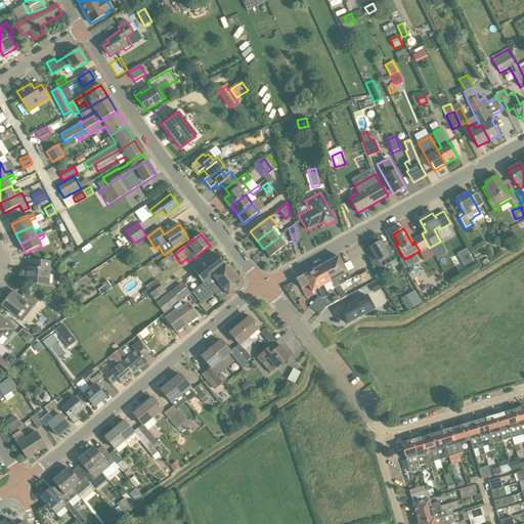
[(423,235),(413,241),(415,243),(420,251),(421,253),(430,248),(429,248),(423,235)]
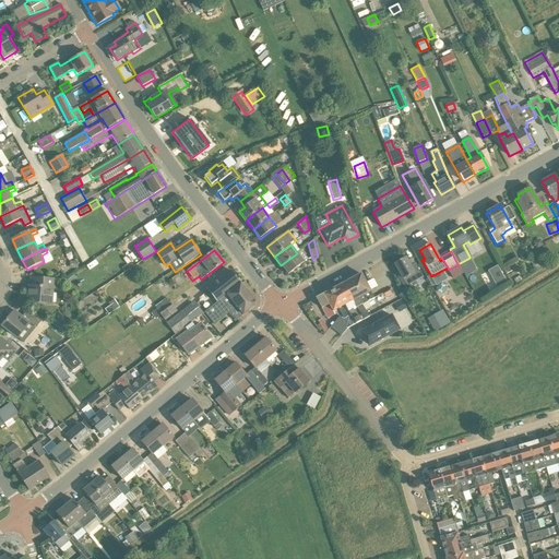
[(281,265),(288,274),(304,262),(297,253),(281,265)]
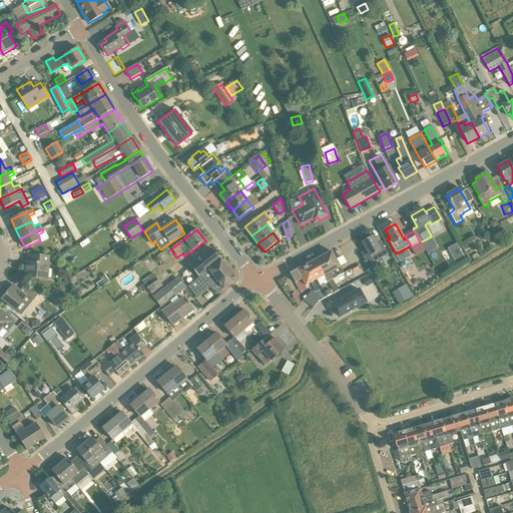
[(372,236),(362,242),(367,251),(364,252),(371,266),(389,255),(382,242),(377,245),(372,236)]
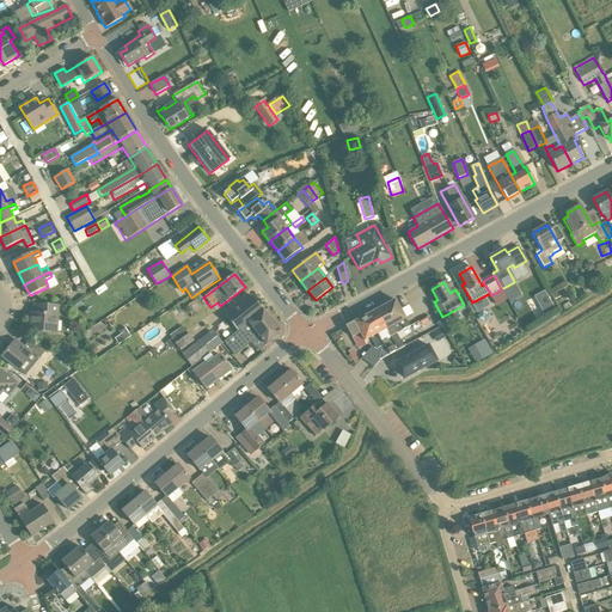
[(514,282),(501,289),(502,289),(507,299),(520,292),(514,282)]
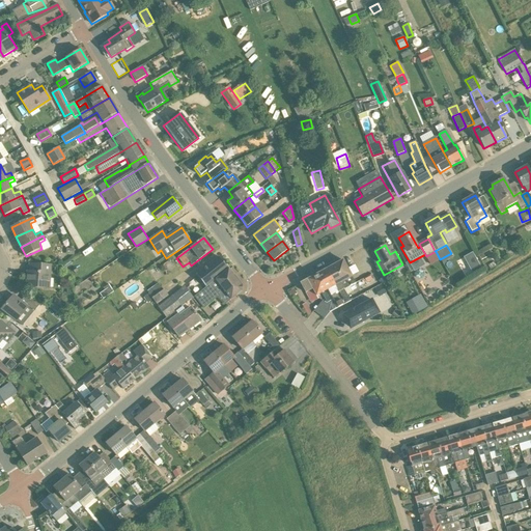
[(464,257),(472,274),(481,268),(473,252),(464,257)]
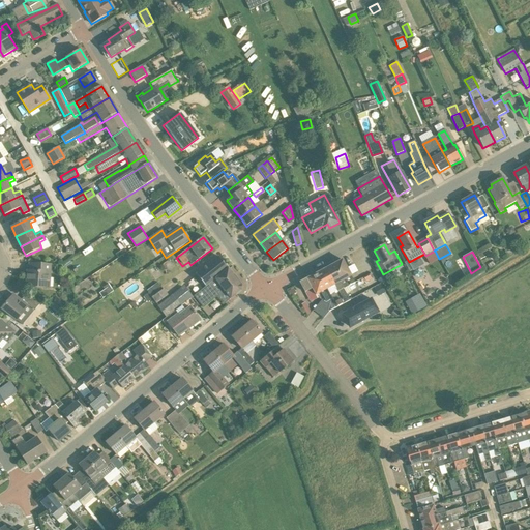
[(228,269),(219,259),(193,280),(201,290),(214,280),(228,269)]
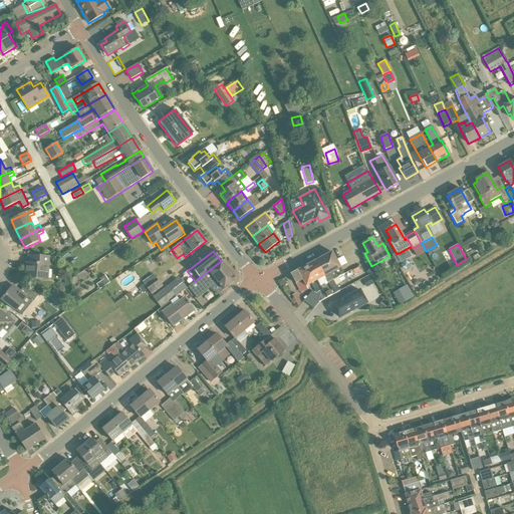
[(339,291),(333,280),(344,274),(331,252),(316,260),(325,277),(334,294),(339,291)]
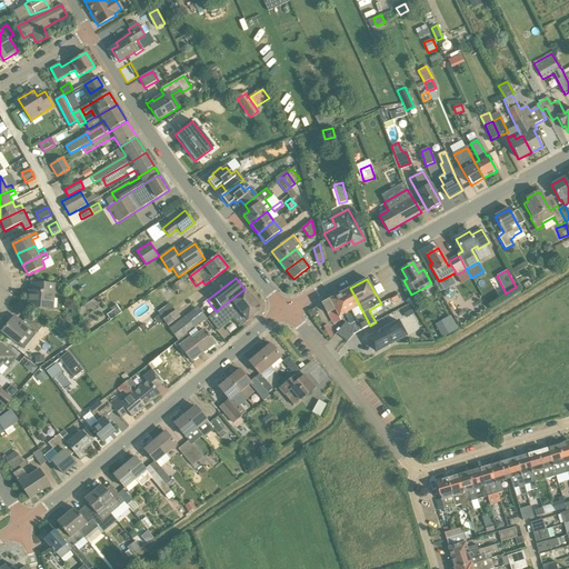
[(52,310),(55,285),(32,282),(31,291),(30,291),(28,308),(52,310)]
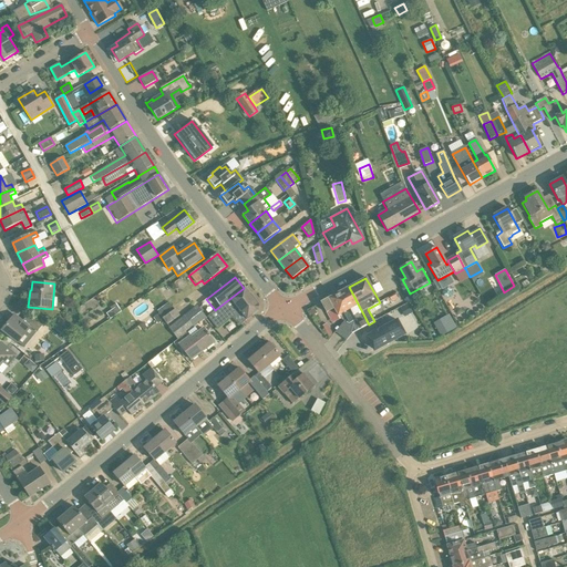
[(337,317),(350,310),(356,321),(349,325),(353,328),(356,332),(369,325),(359,306),(349,287),(320,302),(327,315),(333,310),(337,317)]
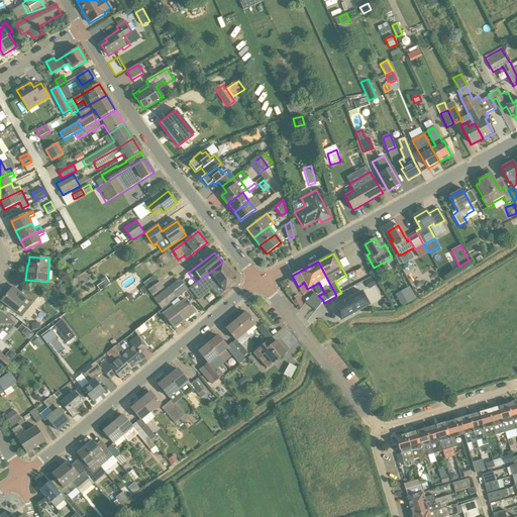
[(235,279),(222,263),(209,273),(196,283),(189,289),(197,300),(212,289),(218,297),(224,292),(234,284),(235,279)]
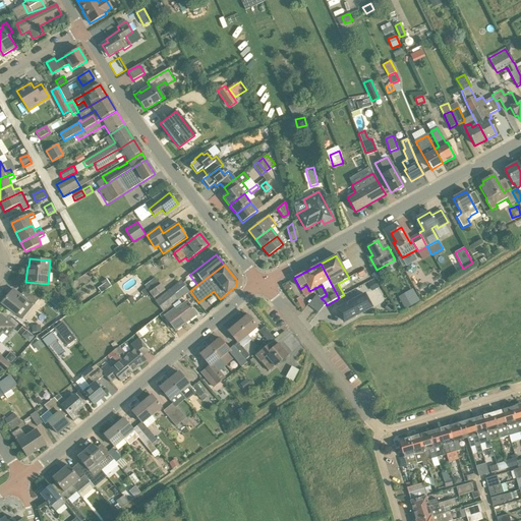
[(384,267),(375,271),(381,281),(389,277),(384,267)]
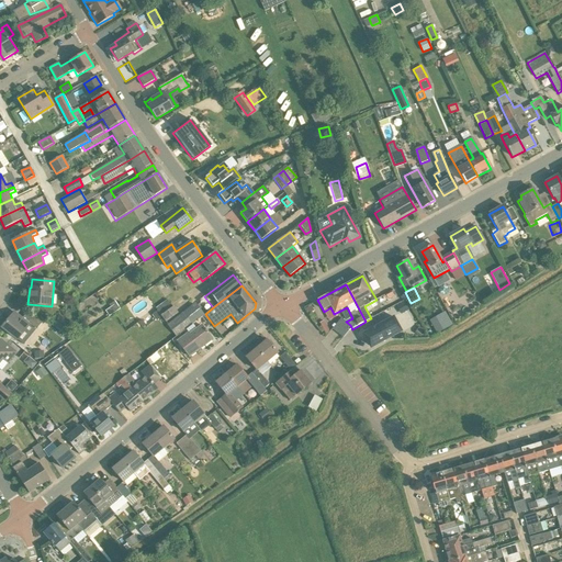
[(433,295),(416,305),(419,311),(436,302),(433,295)]
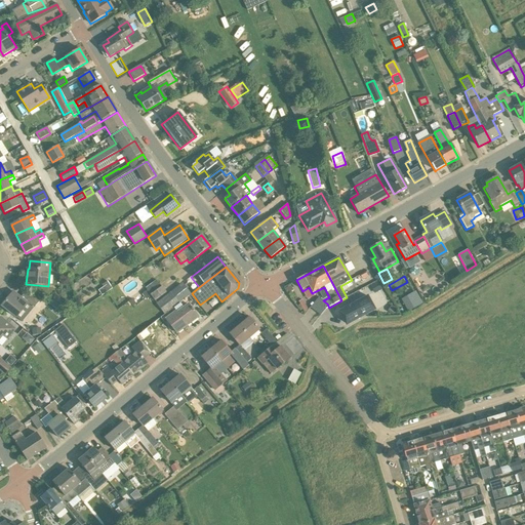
[(160,288),(155,281),(145,289),(146,291),(147,290),(151,294),(160,288)]
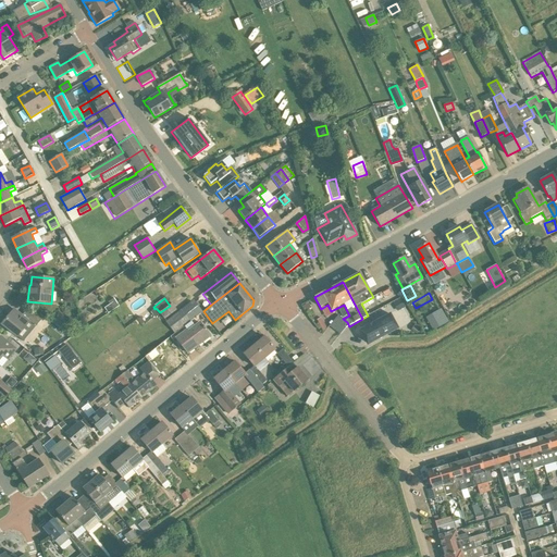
[(114,299),(108,302),(113,310),(119,306),(114,299)]
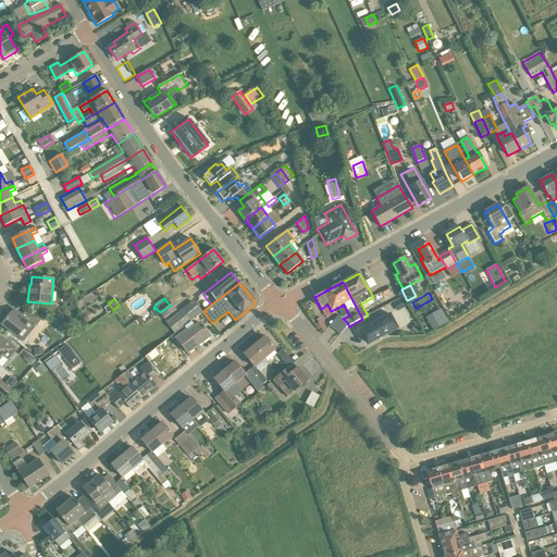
[(400,299),(395,302),(399,311),(405,308),(400,299)]
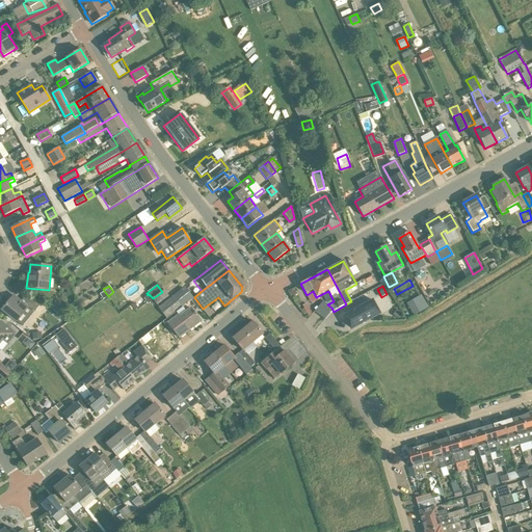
[(184,288),(158,309),(165,319),(192,298),(184,288)]
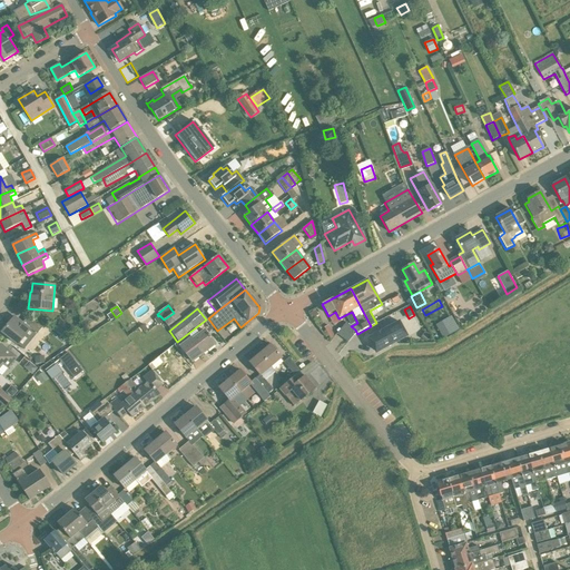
[(316,310),(310,314),(314,318),(320,315),(316,310)]
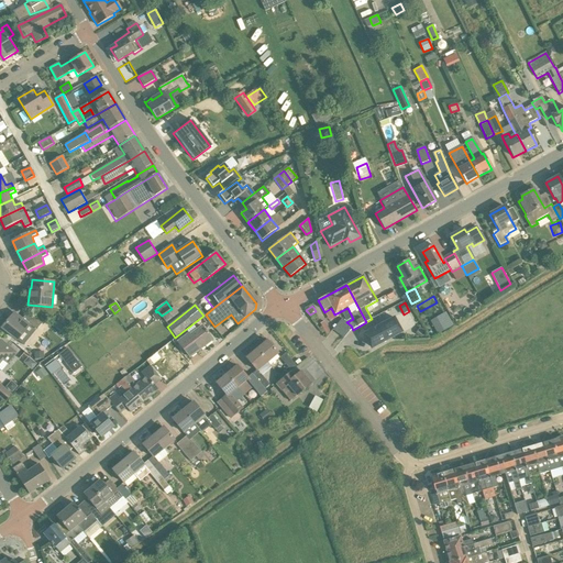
[(163,318),(166,322),(177,315),(172,309),(162,316),(163,318)]
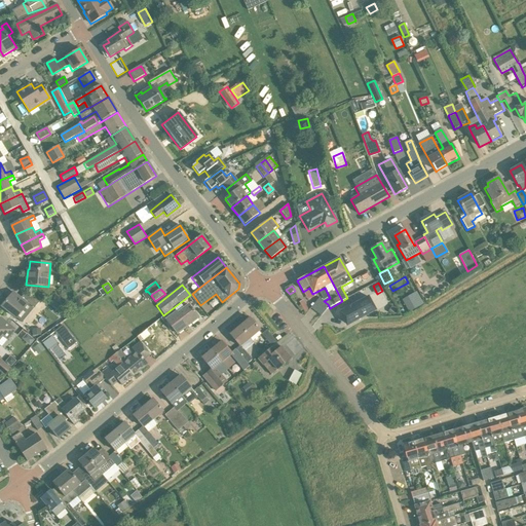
[(146,300),(152,297),(151,295),(147,291),(146,292),(142,295),(146,300)]
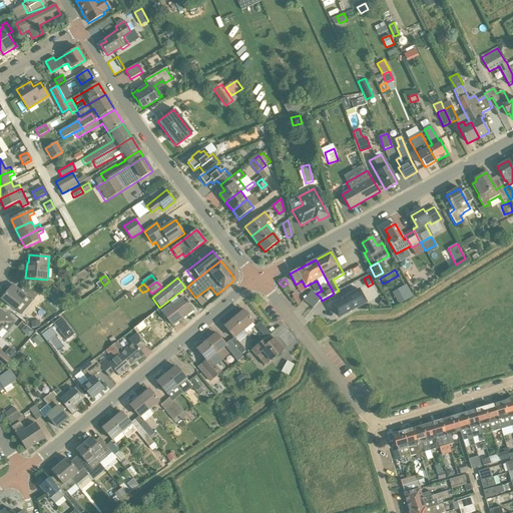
[(2,300),(16,311),(28,296),(34,301),(40,293),(25,285),(18,294),(11,288),(2,300)]
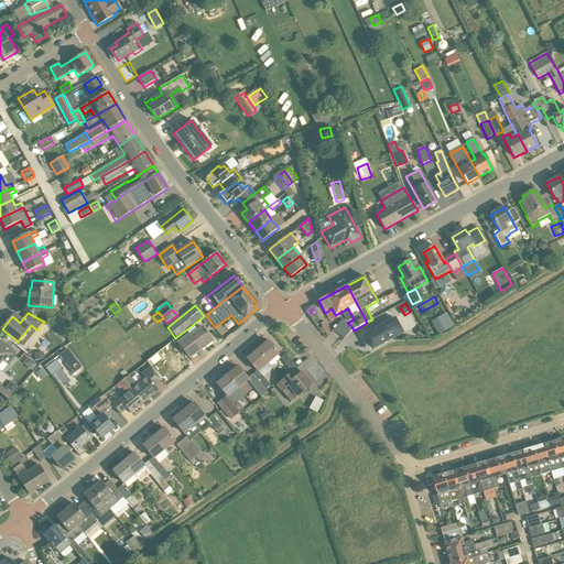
[(437,318),(445,332),(454,326),(446,313),(437,318)]
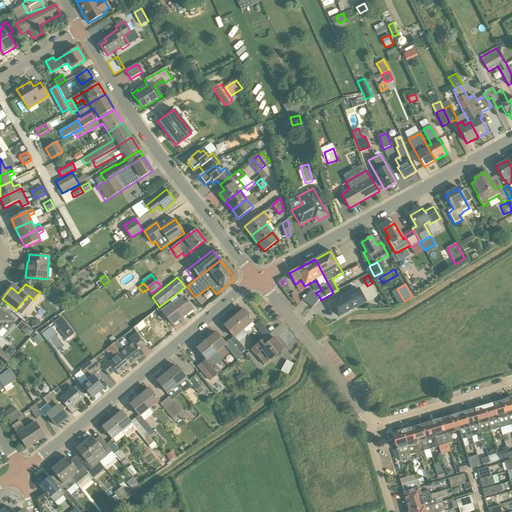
[(61,293),(53,289),(50,295),(58,299),(61,293)]
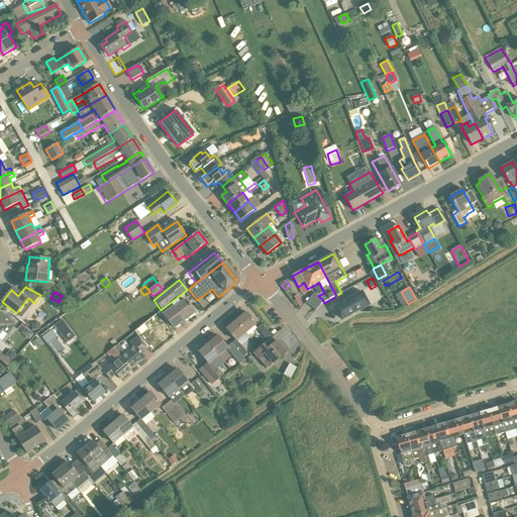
[(343,318),(344,318),(369,305),(362,292),(333,307),(338,317),(339,317),(340,318),(341,319),(342,319),(343,318)]
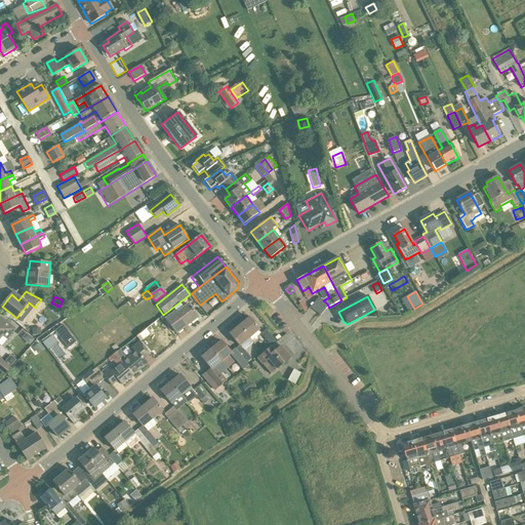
[(310,308),(315,312),(323,300),(318,297),(310,308)]
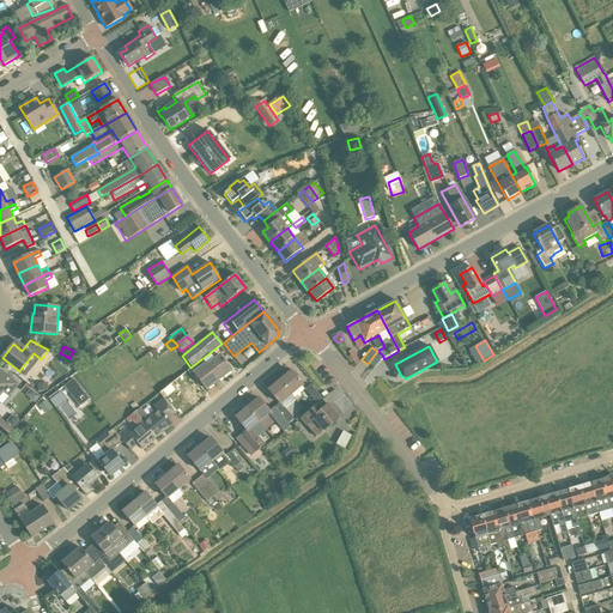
[(377,351),(368,364),(374,369),(380,360),(384,359),(382,354),(377,351)]
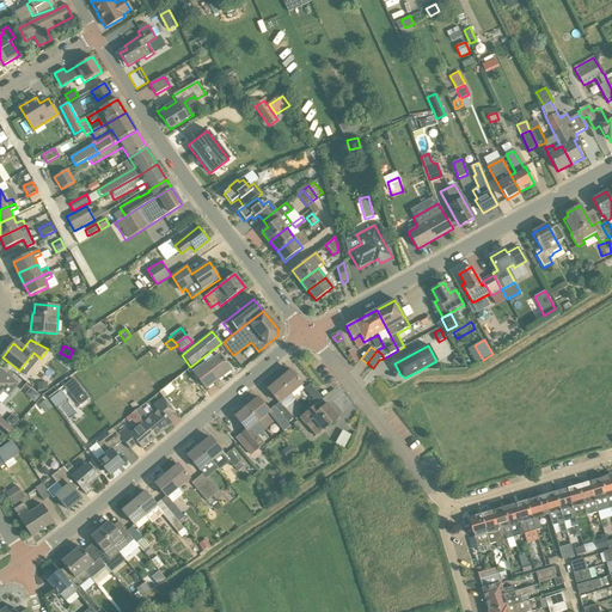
[(206,389),(207,389),(231,369),(225,363),(226,362),(224,360),(219,354),(206,363),(204,361),(193,371),(206,389)]
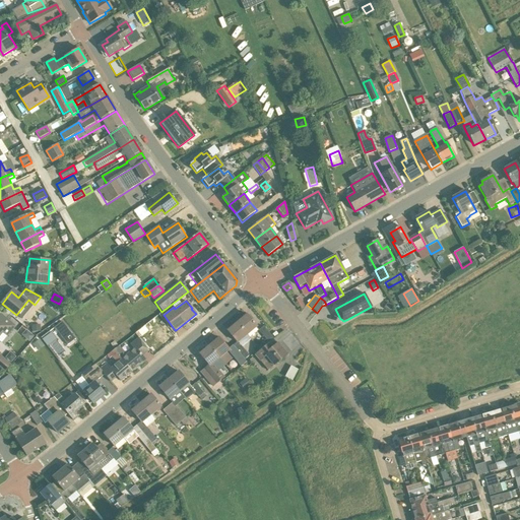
[(393,306),(388,303),(384,310),(389,313),(393,306)]
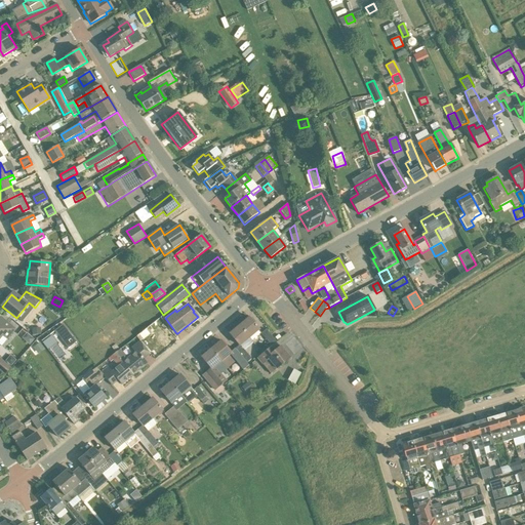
[(0,339),(3,336),(7,339),(15,329),(2,317),(0,319),(0,339)]
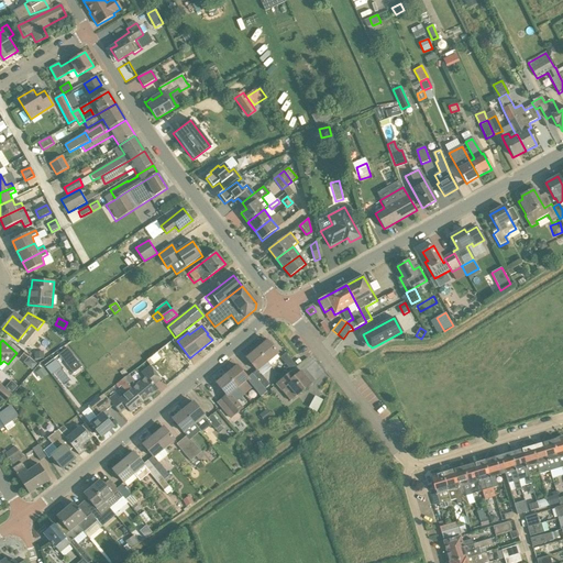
[(267,364),(278,354),(266,341),(256,350),(267,364)]
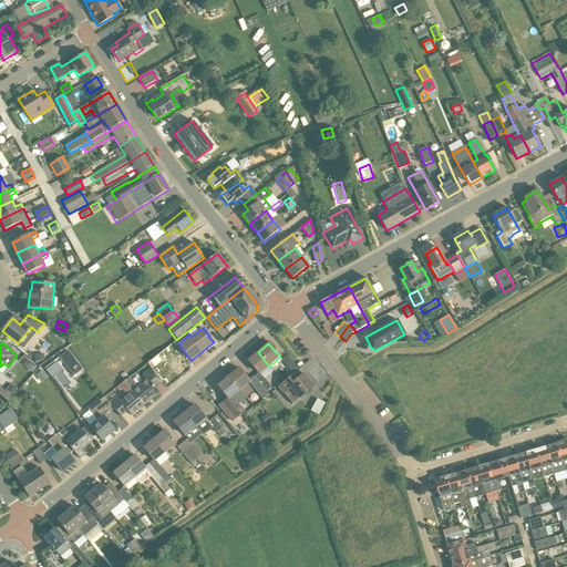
[(68,351),(59,358),(74,377),(83,370),(68,351)]
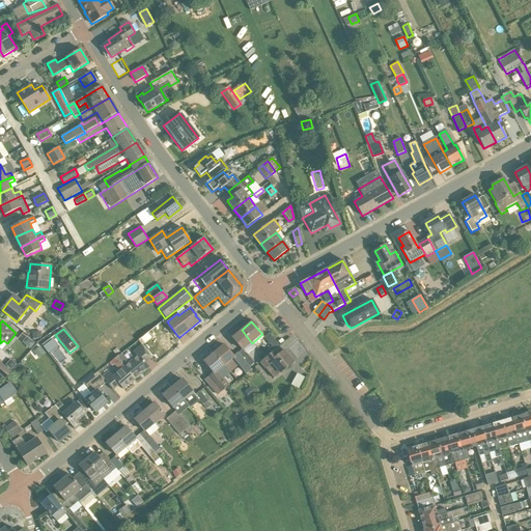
[(242,330),(232,337),(242,350),(236,354),(248,367),(254,363),(244,351),(252,343),(242,330)]
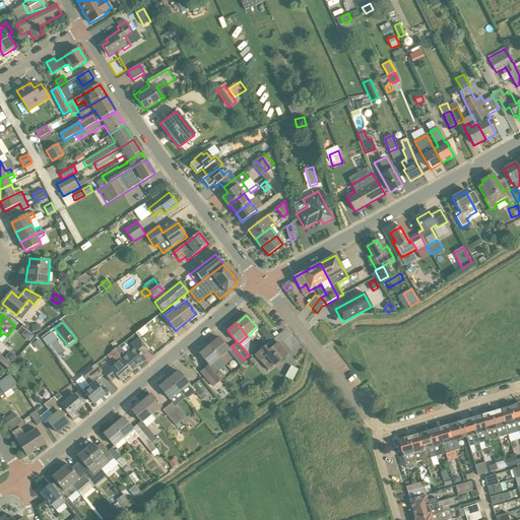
[(274,338),(271,335),(263,326),(258,330),(266,340),(263,342),(265,345),(268,343),(274,338)]
